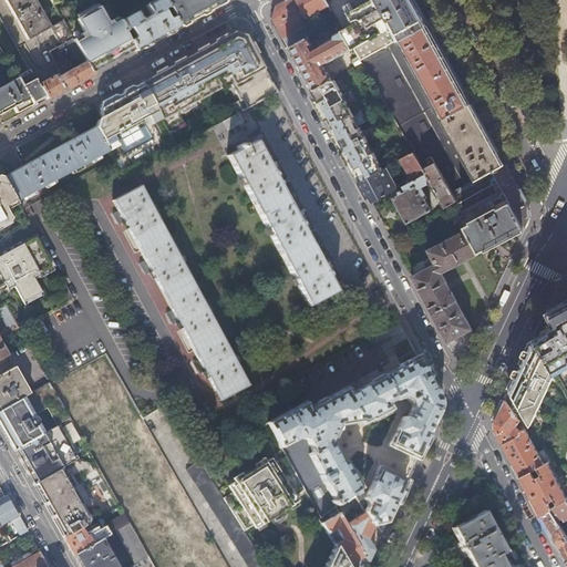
[(4,0),(28,40),(50,28),(34,0),(4,0)]
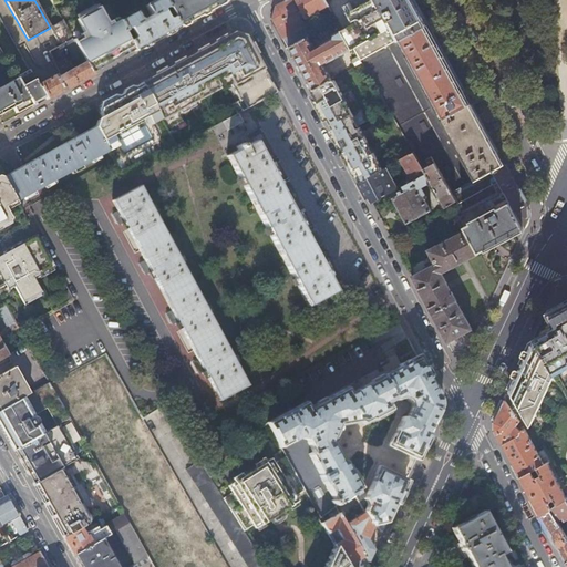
[(134,49),(135,51),(157,39),(179,28),(163,0),(156,0),(145,7),(148,13),(147,18),(143,20),(138,19),(135,12),(119,21),(134,49)]
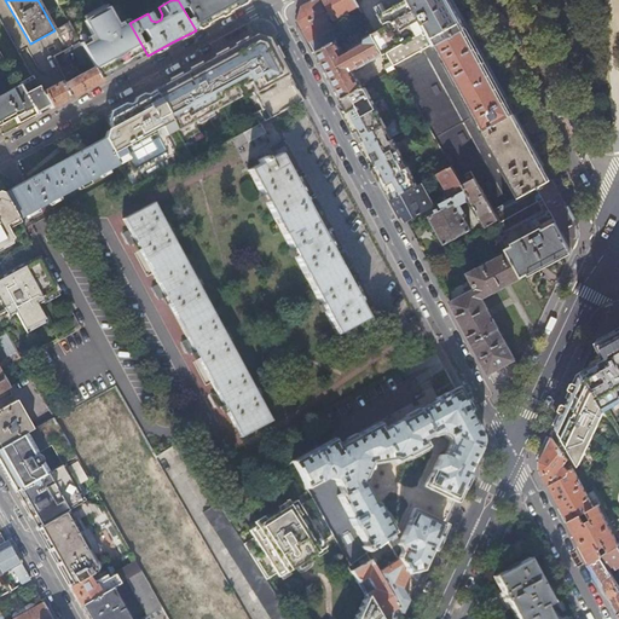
[(178,0),(196,30),(243,5),(243,0),(178,0)]
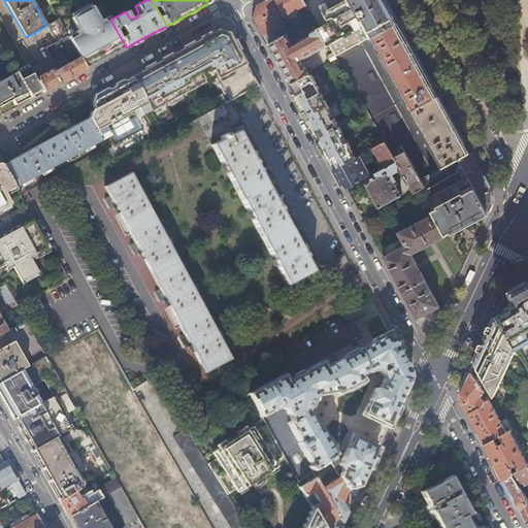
[(253,19),(268,45),(286,35),(288,34),(283,25),(284,24),(270,0),(267,0),(256,6),(255,12),(253,19)]
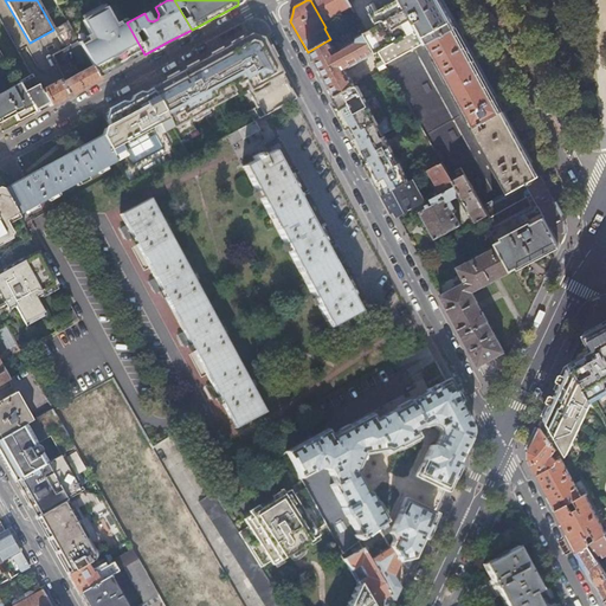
[(313,0),(324,20),(350,6),(346,0),(313,0)]
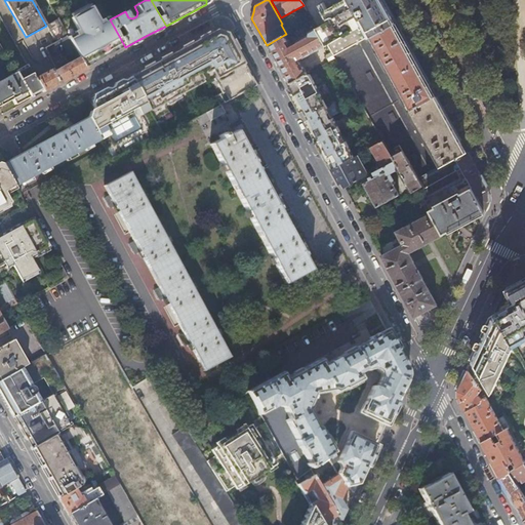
[(382,0),(342,0),(340,1),(339,0),(299,0),(304,5),(305,8),(312,21),(317,29),(326,45),(333,57),(364,40),(365,41),(396,24),(389,10),(385,2),(382,0)]
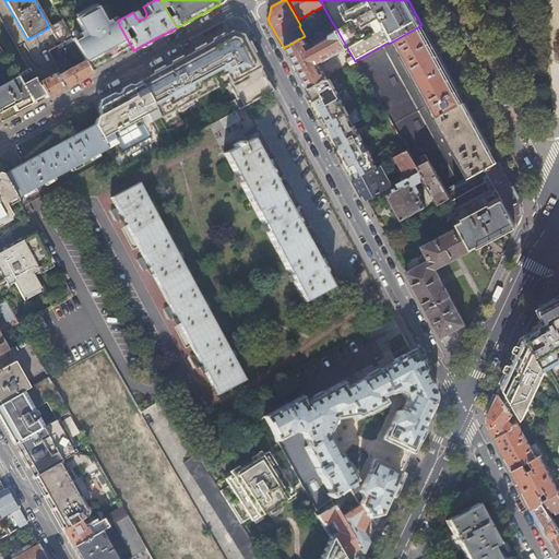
[(80,38),(73,43),(90,72),(98,67),(96,63),(100,61),(106,61),(107,62),(132,48),(117,21),(115,19),(109,22),(107,19),(103,20),(96,8),(74,20),(82,33),(78,35),(80,38)]
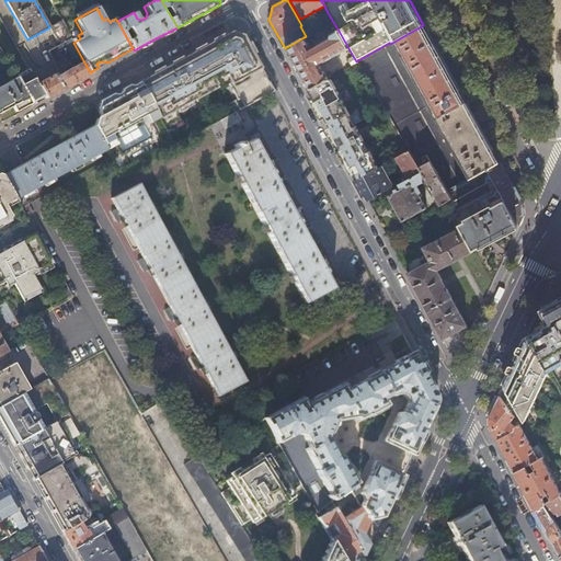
[(333,22),(325,9),(321,12),(328,24),(333,22)]
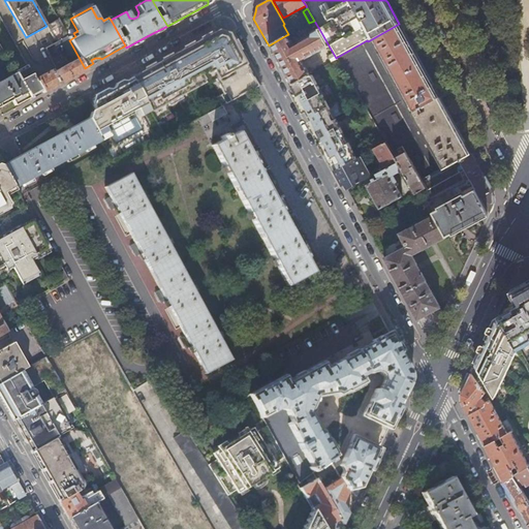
[(41,91),(42,93),(61,83),(86,69),(85,68),(69,40),(58,20),(47,26),(55,39),(56,42),(53,44),(45,49),(52,60),(57,70),(53,73),(51,70),(34,80),(41,91)]
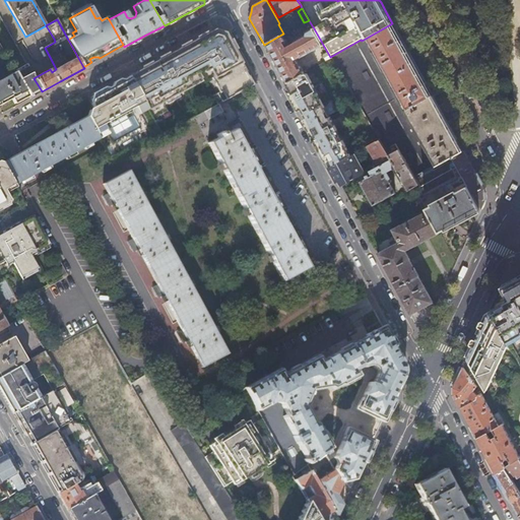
[(406,49),(392,23),(362,41),(394,99),(433,168),(452,157),(463,150),(458,141),(448,123),(437,104),(419,72),(406,49)]
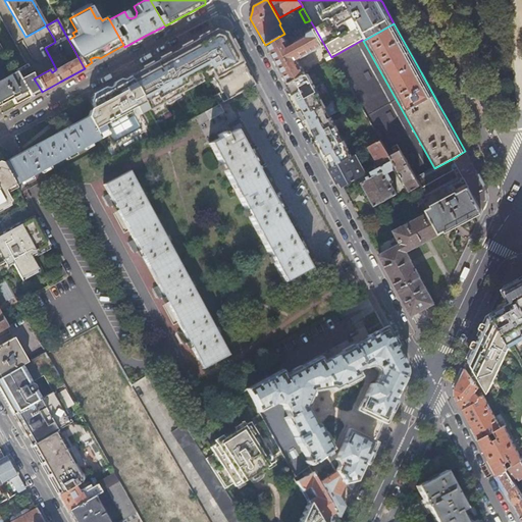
[(282,35),(265,45),(267,49),(286,84),(304,74),(297,60),(324,45),(315,29),(307,33),(306,36),(295,42),(295,44),(290,47),(282,35)]
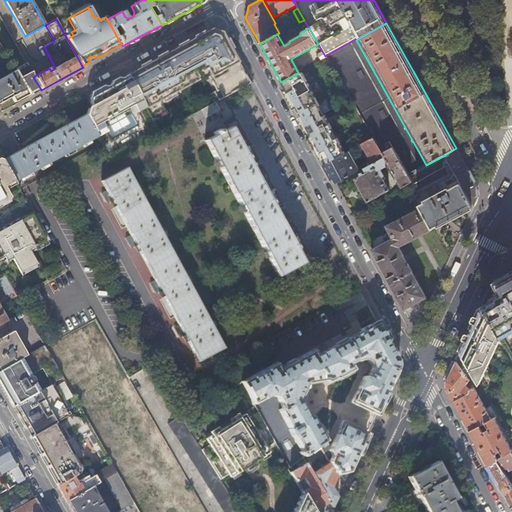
[(201,35),(200,33),(192,37),(193,39),(185,44),(184,41),(176,46),(177,48),(164,55),(163,53),(155,57),(156,59),(148,64),(147,61),(138,66),(139,68),(120,79),(117,78),(110,81),(109,85),(108,85),(105,87),(102,86),(90,92),(89,96),(87,101),(88,103),(91,107),(86,110),(84,116),(96,137),(100,145),(109,160),(158,134),(149,118),(164,110),(159,102),(158,99),(172,91),(181,86),(179,82),(192,75),(190,70),(202,64),(216,88),(207,93),(213,104),(248,85),(229,50),(231,49),(227,40),(224,42),(220,34),(208,31),(201,35)]
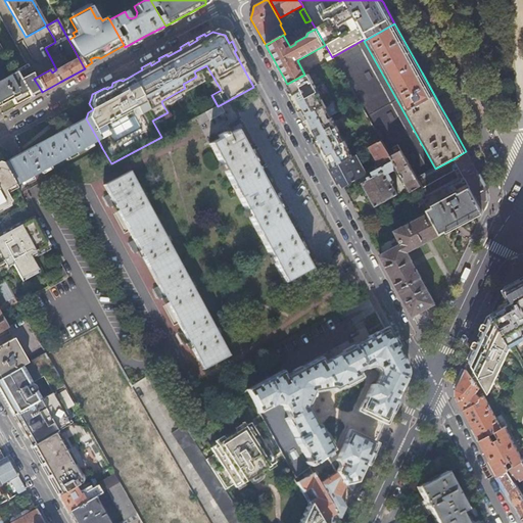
[(48,61),(51,59),(45,48),(42,49),(48,61)]
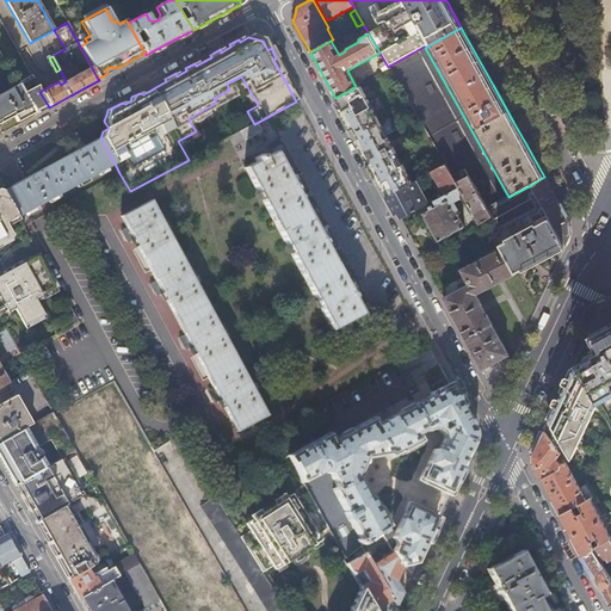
[(18,85),(35,113),(37,111),(44,107),(48,105),(39,92),(31,76),(18,84),(18,85)]
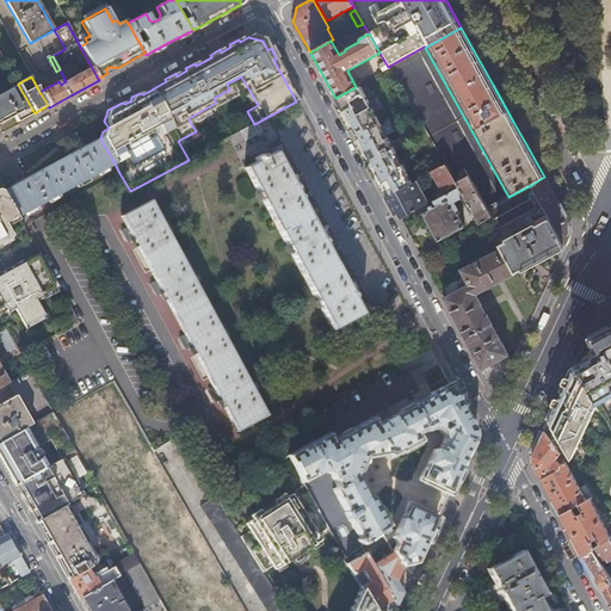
[(0,123),(13,117),(17,123),(35,113),(18,85),(11,88),(13,92),(0,99),(0,123)]
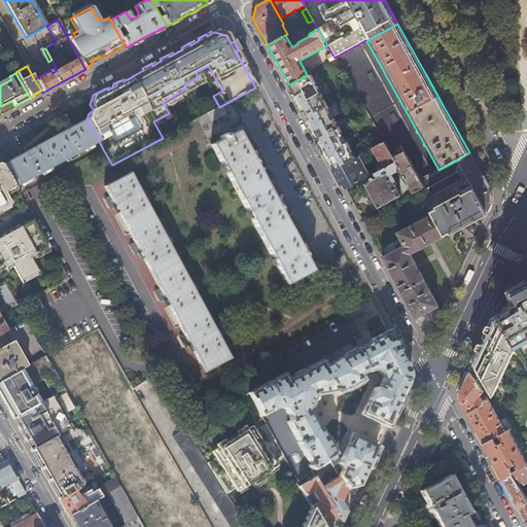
[(307,75),(289,84),(290,88),(303,111),(306,116),(326,106),(317,88),(310,73),(307,75)]
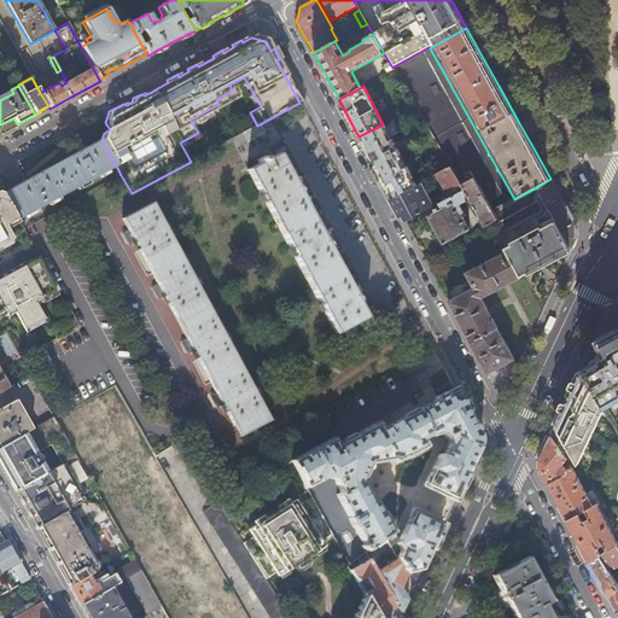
[(11,89),(0,94),(0,100),(13,93),(11,89)]
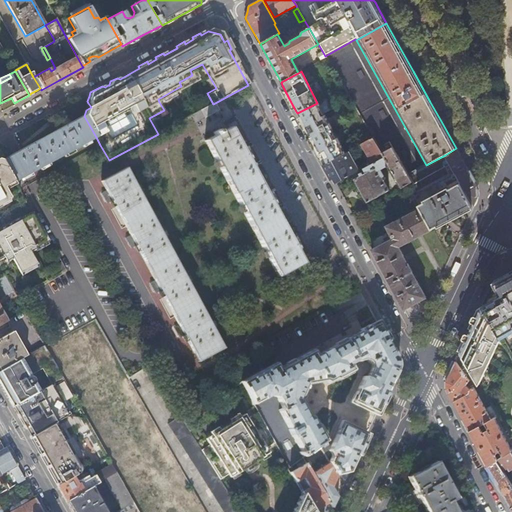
[(194,78),(192,75),(179,82),(181,86),(194,78)]
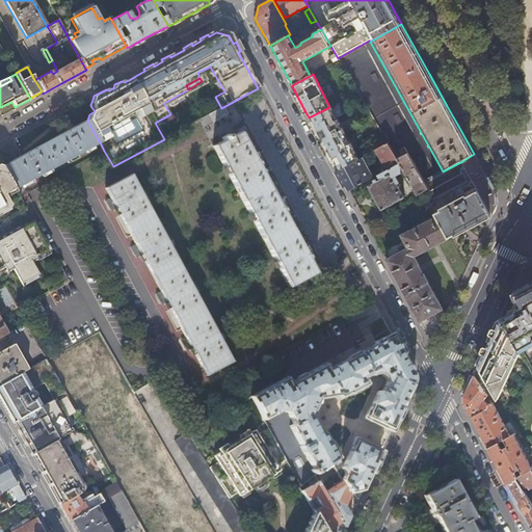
[(306,112),(293,88),(290,90),(301,111),(303,112),(304,113),(306,112)]
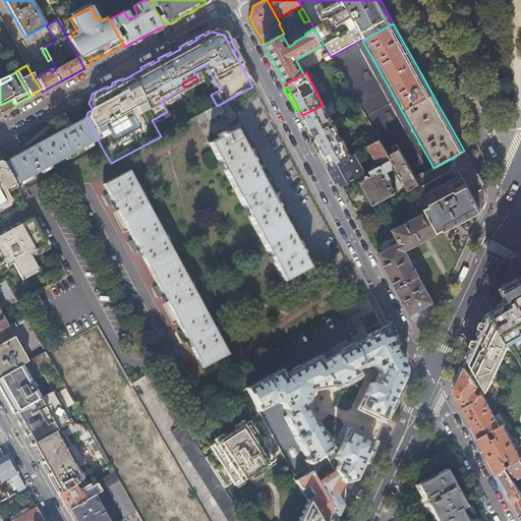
[(161,101),(162,104),(177,96),(175,93),(161,101)]
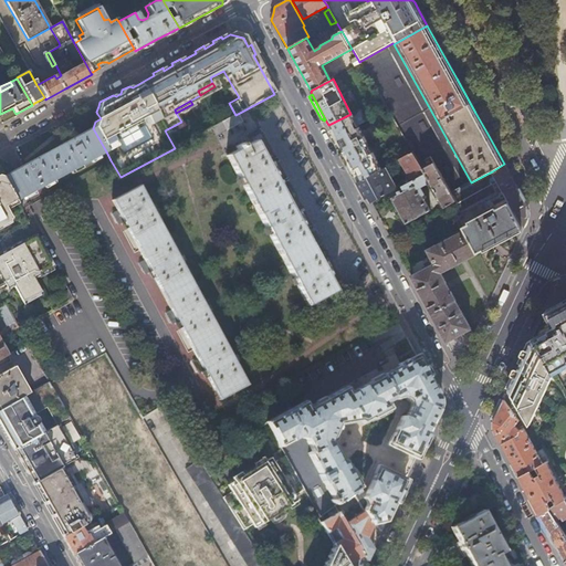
[(365,140),(350,114),(328,125),(331,129),(356,176),(359,181),(384,168),(394,163),(384,144),(375,148),(378,153),(378,154),(378,155),(377,155),(377,157),(376,158),(375,159),(374,160),(365,140)]
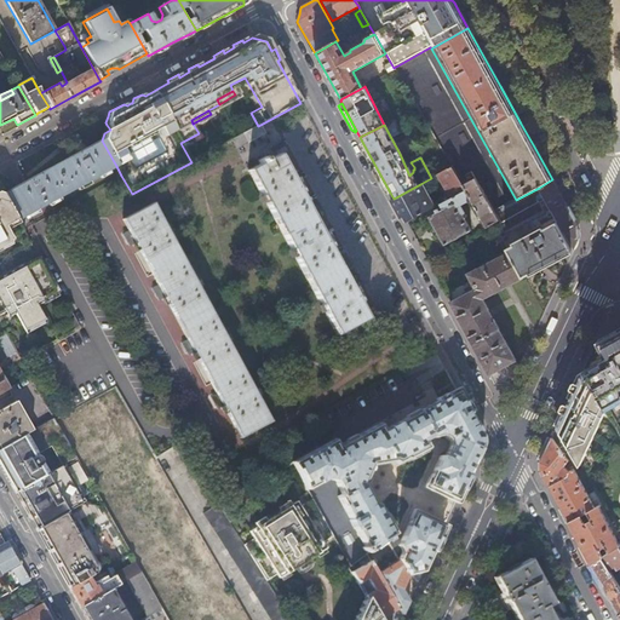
[(263,135),(258,126),(231,141),(236,149),(263,135)]
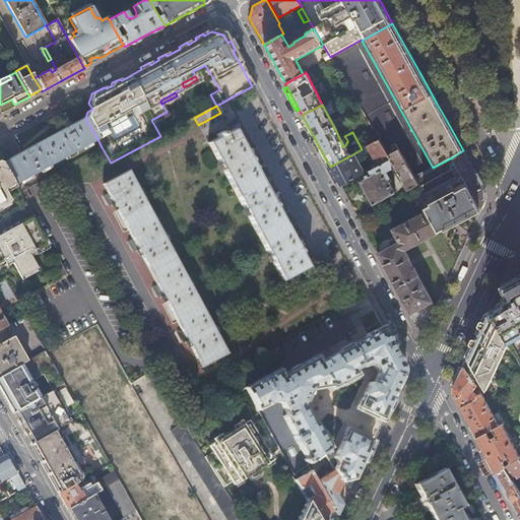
[(1,163),(13,184),(98,139),(85,118),(85,116),(70,125),(41,140),(20,151),(12,155),(1,163)]
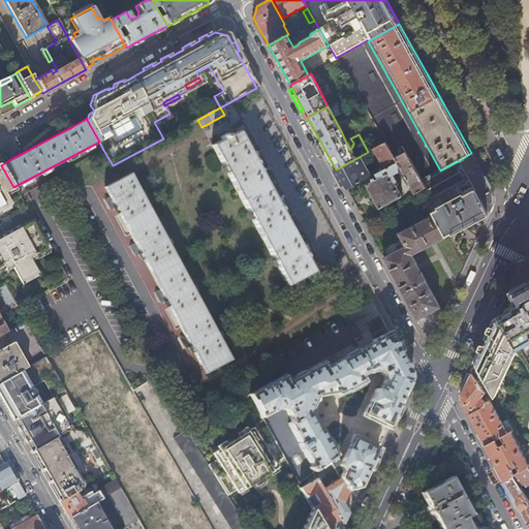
[(333,164),(309,121),(306,123),(328,163),(329,164),(330,164),(331,164),(333,164)]
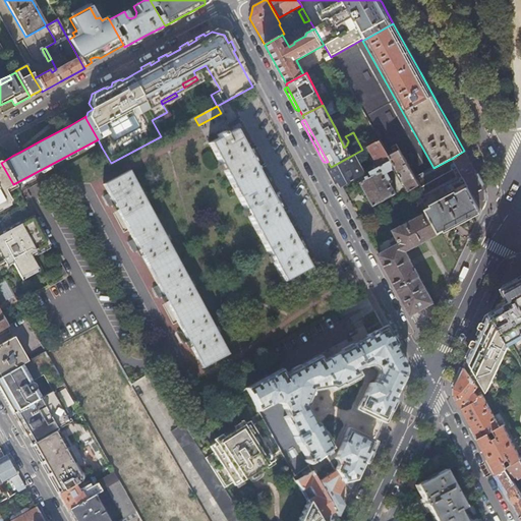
[(277,213),(272,203),(252,168),(247,157),(233,131),(224,136),(222,132),(217,135),(218,139),(209,145),(282,281),(306,268),(301,258),(296,248),(277,213)]
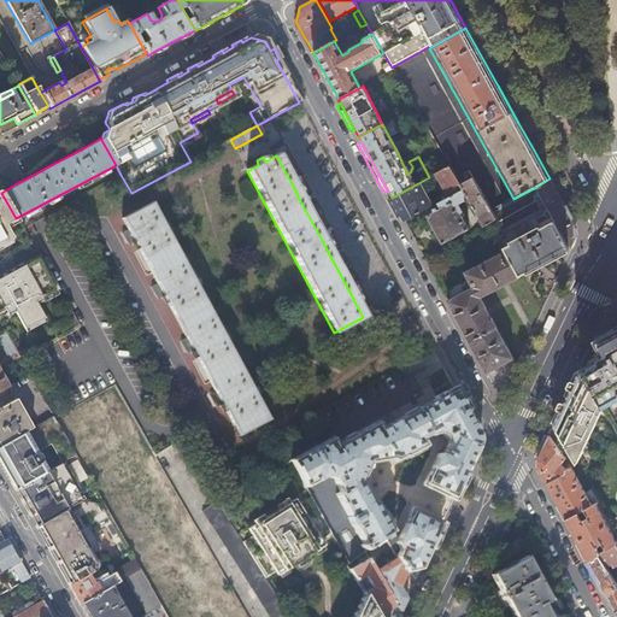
[(454,175),(450,166),(436,174),(450,198),(452,197),(463,191),(460,186),(454,175)]
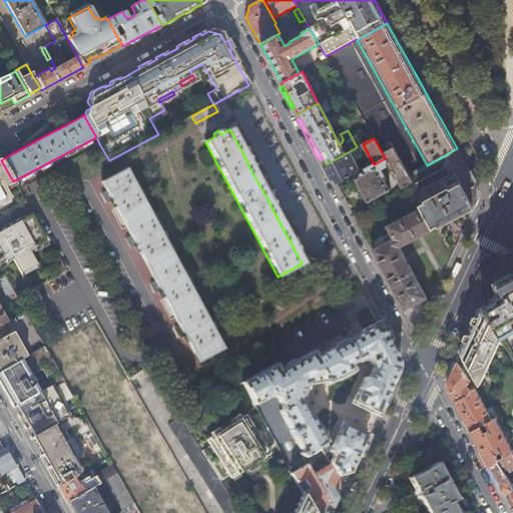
[(388,151),(383,154),(385,158),(387,162),(389,165),(404,190),(403,188),(409,185),(412,183),(408,176),(389,143),(385,145),(388,151)]
